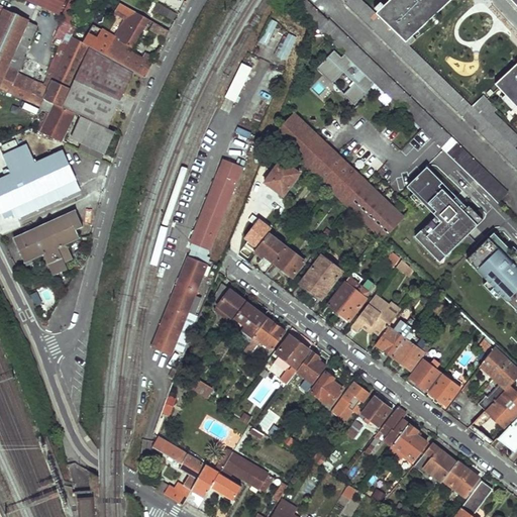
[(71,0),(18,0),(62,20),(71,0)]
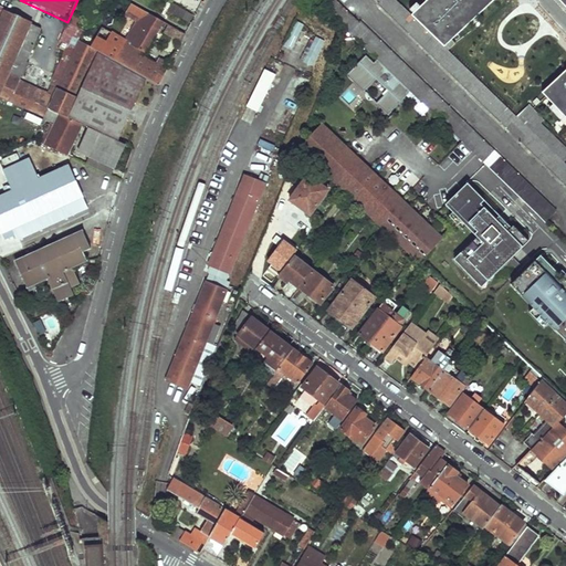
[(77,0),(67,22),(80,28),(93,0),(77,0)]
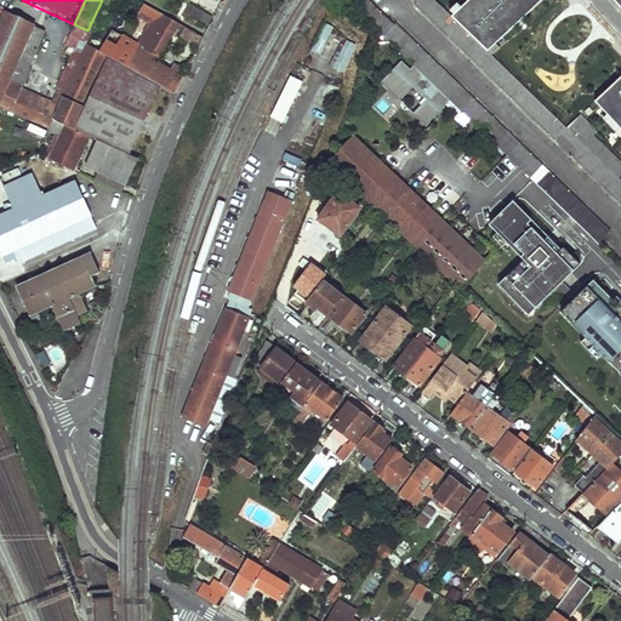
[(365,0),(352,17),(379,38),(382,35),(414,66),(449,100),(599,245),(610,231),(396,23),(394,24),(368,0),(365,0)]
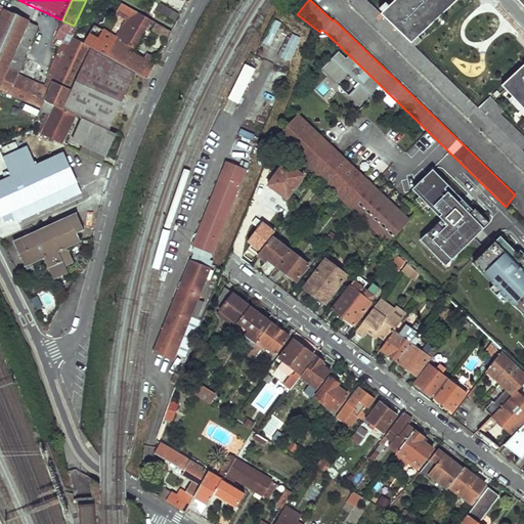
[(348,0),(351,2),(350,3),(468,118),(472,115),(485,127),(481,131),(511,159),(523,171),(523,153),(520,149),(523,145),(523,137),(497,113),(501,110),(488,95),(477,107),(412,44),(381,13),(367,0),(348,0)]
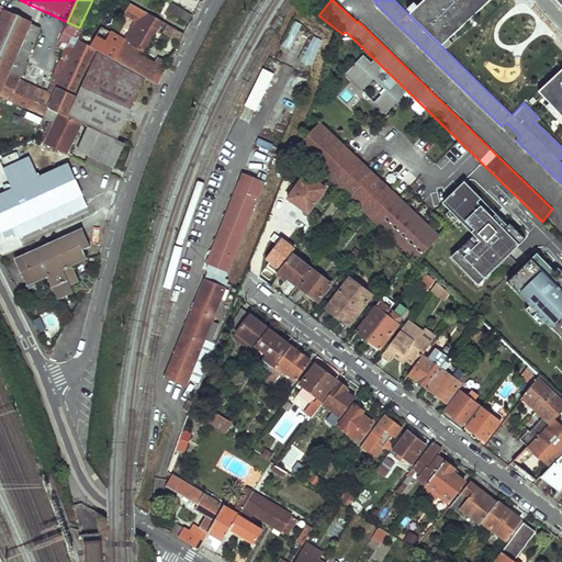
[(423,0),(408,14),(442,47),(491,0),(423,0)]
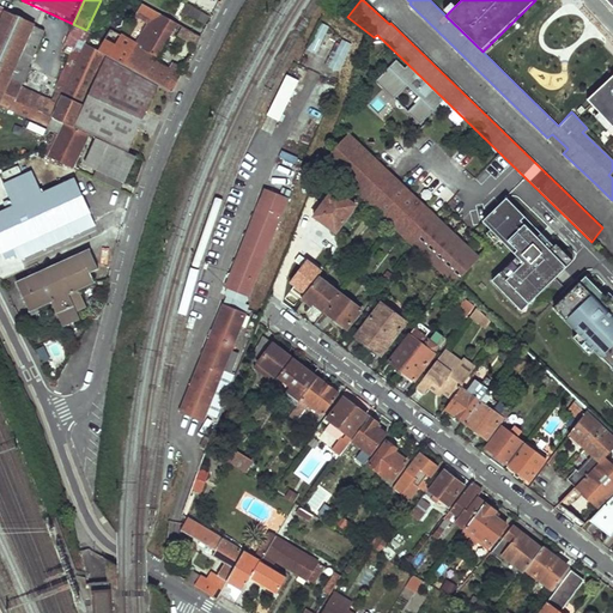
[(200,20),(205,13),(189,5),(184,13),(200,20)]
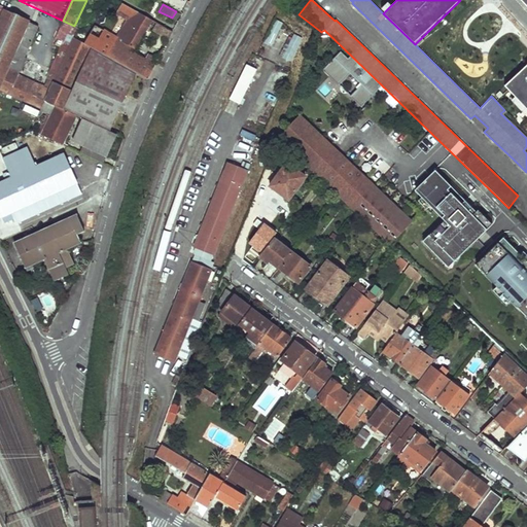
[(0,6),(0,91),(41,109),(45,102),(54,81),(48,79),(44,86),(8,71),(9,67),(22,72),(27,59),(25,58),(38,27),(29,23),(29,21),(4,10),(5,8),(0,6)]
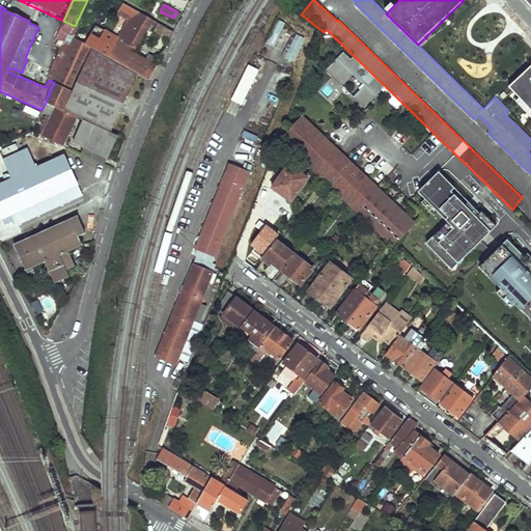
[(96,25),(85,45),(137,74),(149,80),(160,61),(150,56),(148,59),(137,53),(155,21),(131,8),(122,23),(127,26),(119,37),(96,25)]
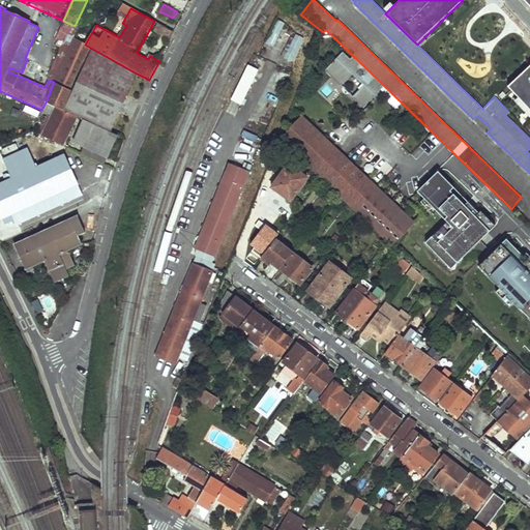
[(163,35),(167,28),(159,24),(155,31),(163,35)]
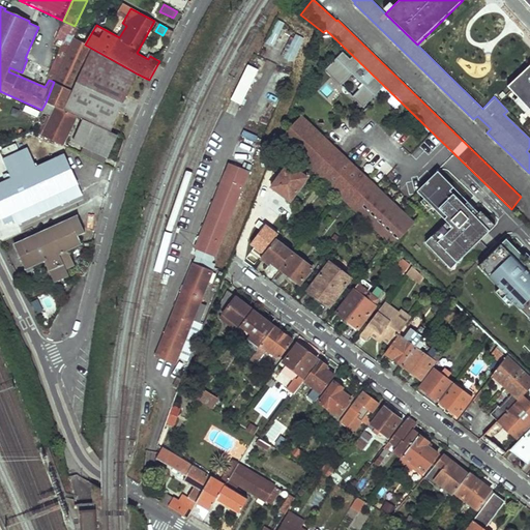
[(175,33),(167,28),(163,35),(172,40),(175,33)]
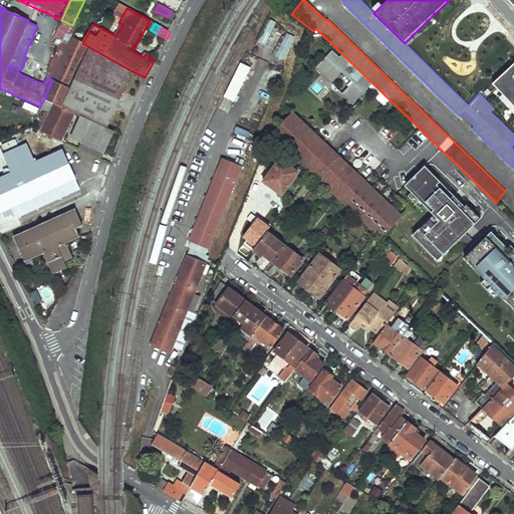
[(65,29),(63,39),(69,42),(72,37),(74,33),(65,29)]
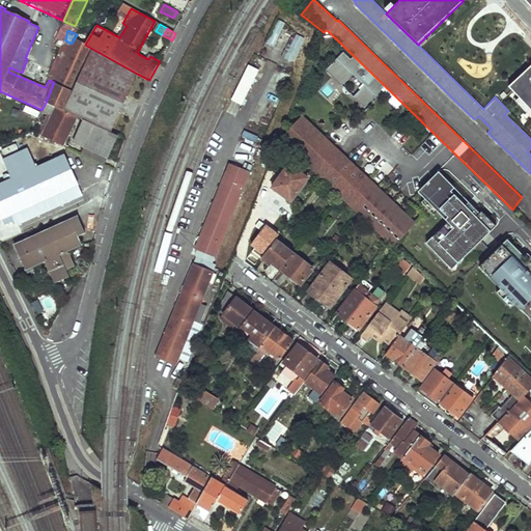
[(295,62),(304,38),(296,35),(286,59),(295,62)]
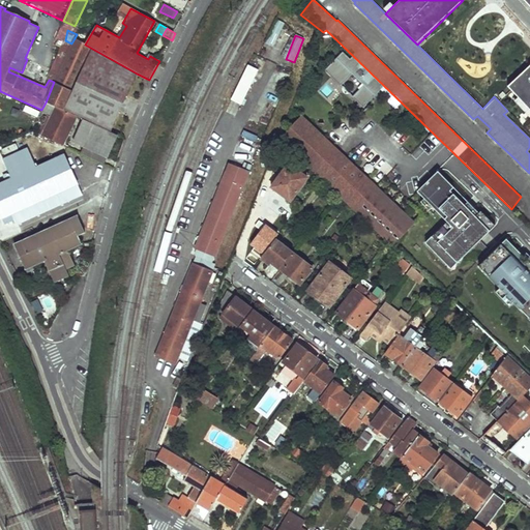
[(83,120),(111,133),(137,74),(85,45),(75,38),(71,43),(59,71),(54,82),(46,102),(56,108),(77,117),(83,120)]
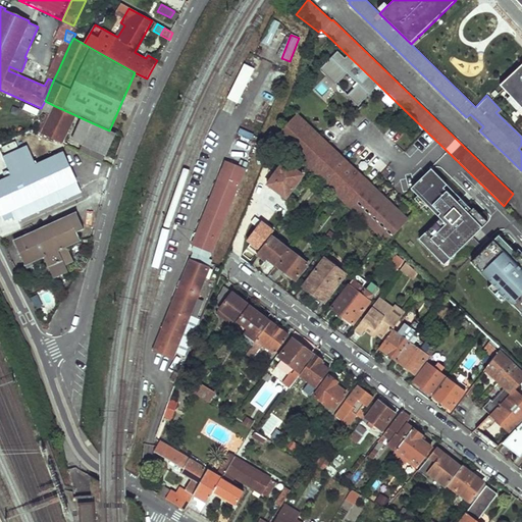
[(51,66),(58,70),(70,43),(64,40),(63,40),(51,66)]
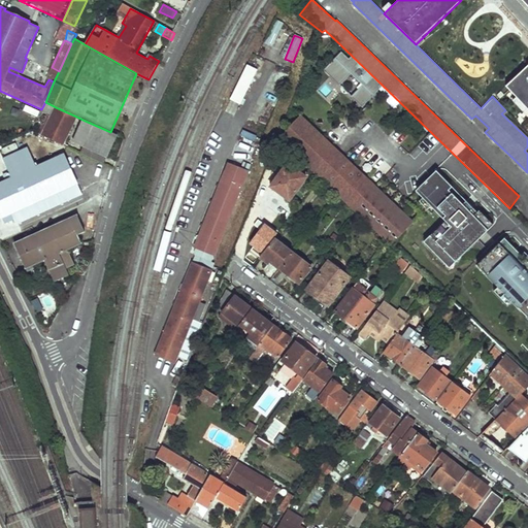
[(349,59),(341,52),(324,70),(339,86),(351,74),(363,85),(352,97),(362,107),(382,88),(380,86),(382,85),(352,56),(349,59)]
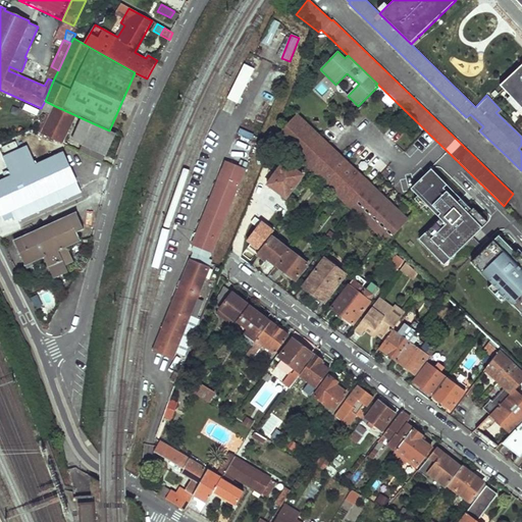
[(245,89),(254,67),(245,63),(236,85),(245,89)]
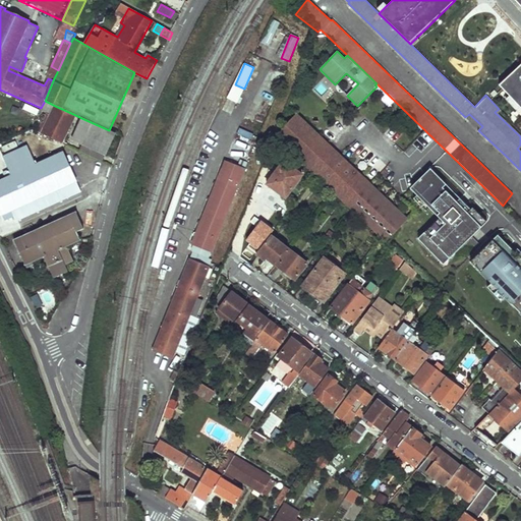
[(520,69),(502,88),(520,107),(520,69)]
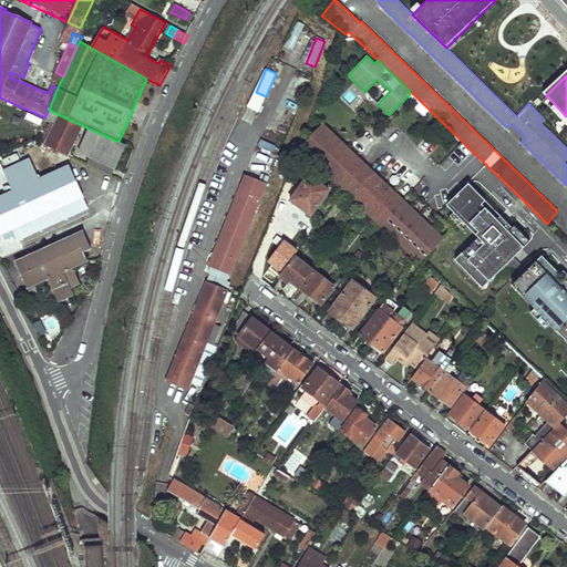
[(68,156),(82,125),(60,115),(49,140),(50,141),(48,146),(68,156)]
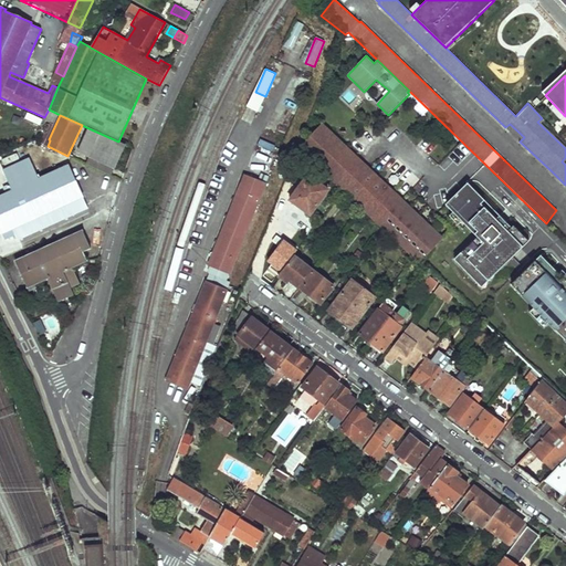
[(419,262),(441,239),(320,125),(299,147),(419,262)]
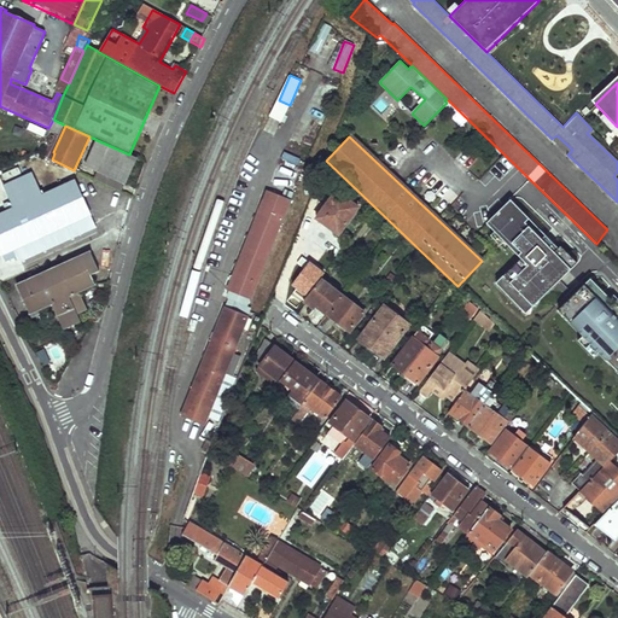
[(124,185),(136,158),(129,155),(97,140),(87,159),(100,167),(98,172),(124,185)]
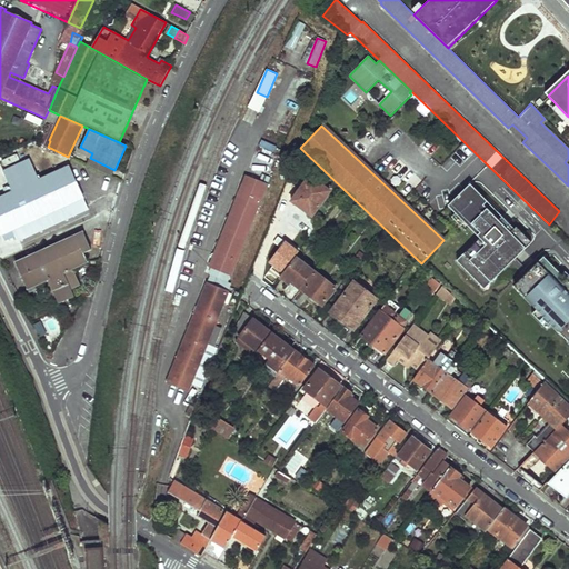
[(115,170),(90,158),(87,166),(111,177),(115,170)]
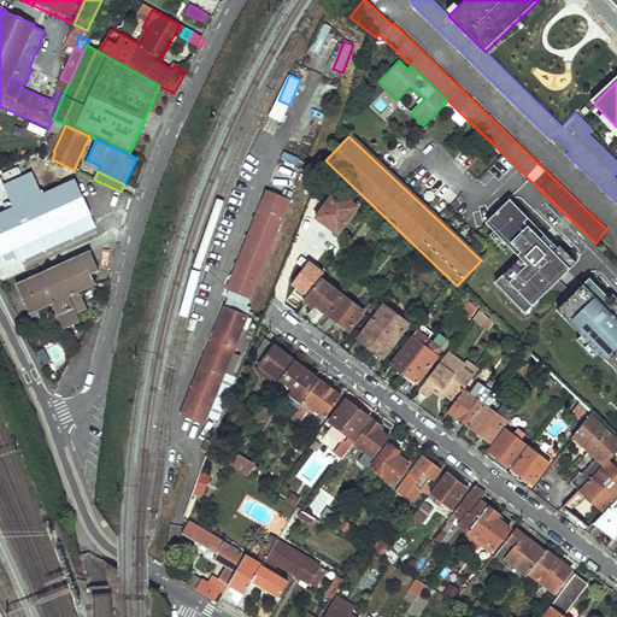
[(5,212),(0,215),(0,252),(1,256),(9,252),(15,264),(95,227),(74,181),(42,195),(31,172),(3,184),(9,200),(1,203),(5,212)]
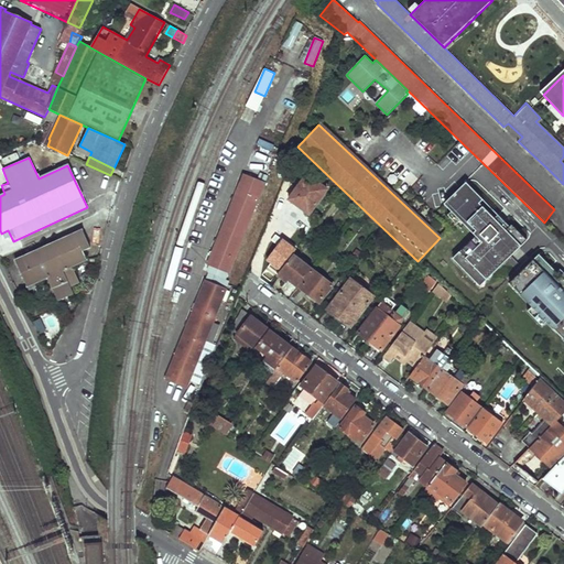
[(242,174),(207,264),(228,273),(263,184),(242,174)]
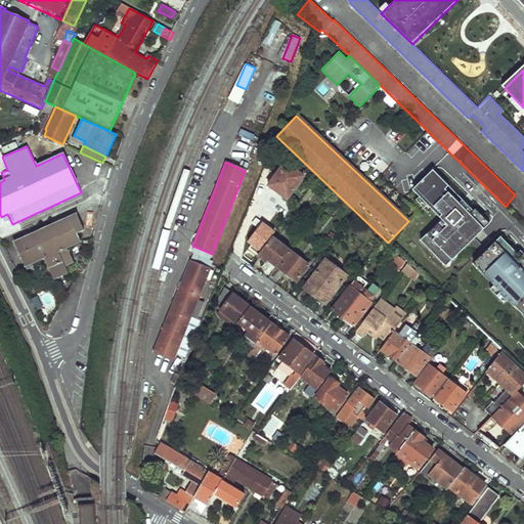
[(303,176),(284,162),(267,185),(286,199),(303,176)]
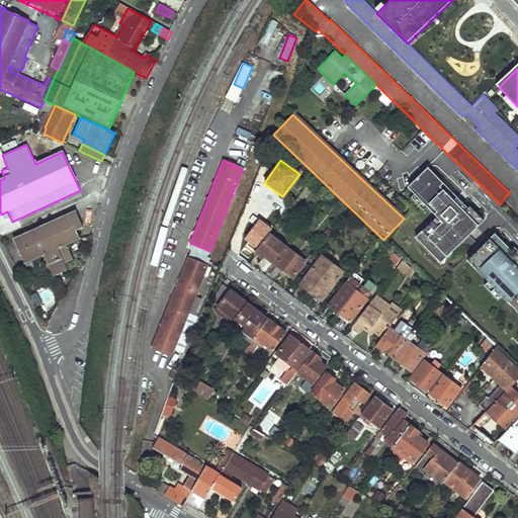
[(452,201),(438,187),(442,183),(426,168),(407,188),(413,194),(410,198),(423,210),(426,207),(436,218),(421,232),(427,238),(421,244),(434,258),(440,252),(446,257),(478,226),(471,221),(478,214),(468,206),(463,211),(452,201)]
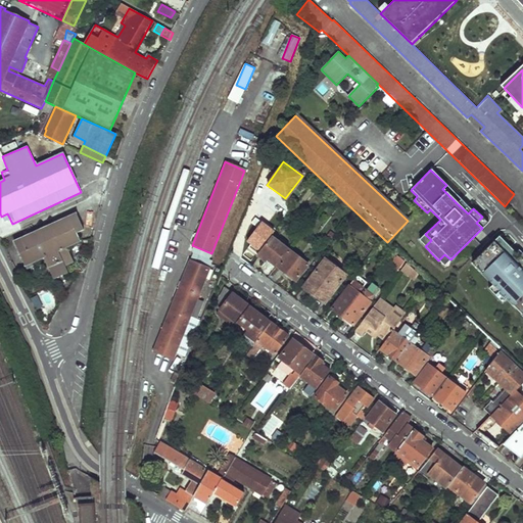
[(457,203),(468,214),(471,210),(461,199),(457,203)]
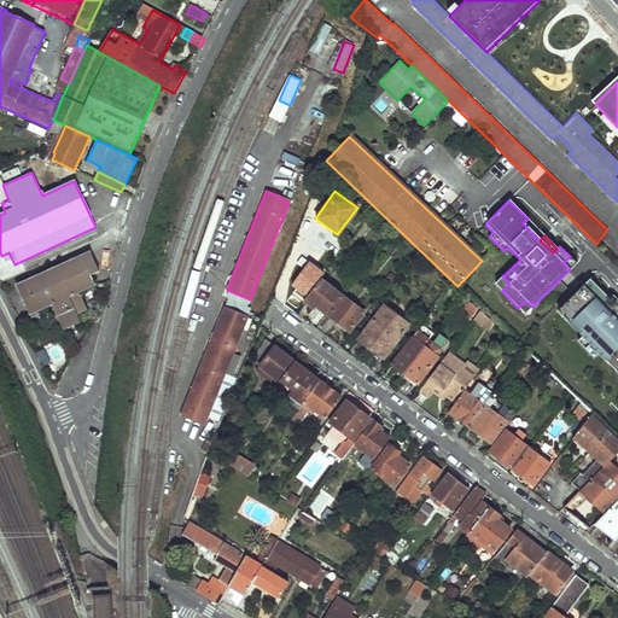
[(91,251),(16,285),(30,314),(52,304),(63,330),(81,322),(77,314),(88,309),(80,291),(95,284),(92,274),(100,270),(91,251)]
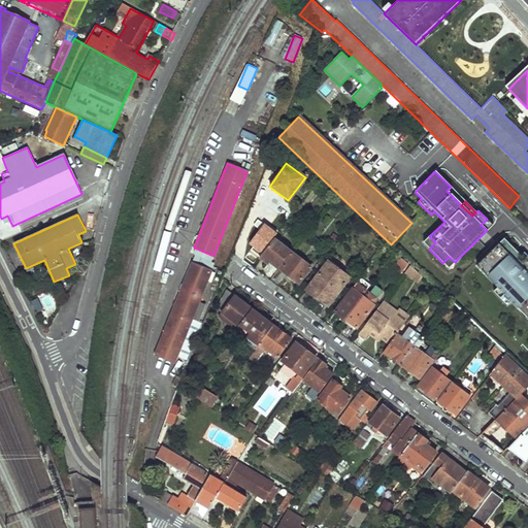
[(481,225),(487,230),(492,225),(487,219),(481,225)]
